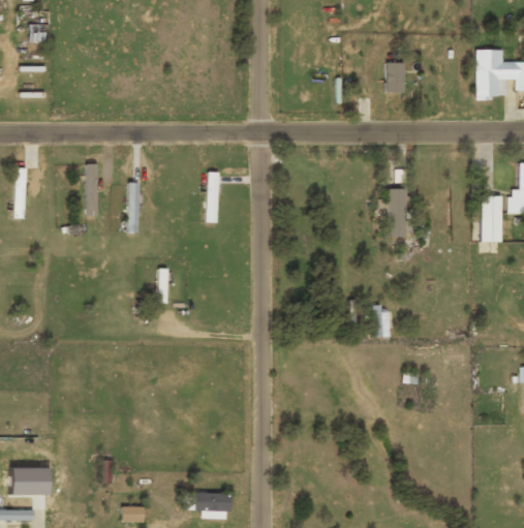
[(523,62),(503,63),(503,50),(476,50),(476,98),(507,98),(507,81),(517,81),(517,91),(523,91),(523,62)]
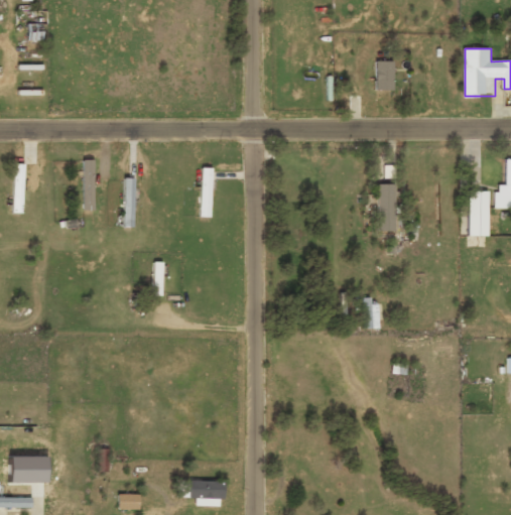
[(376,102),(395,102),(395,58),(376,58),(376,102)]
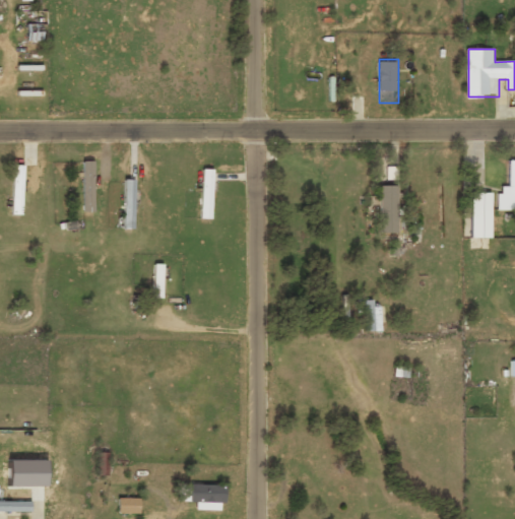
[(499,209),(514,209),(514,160),(510,160),(510,187),(499,187),(499,209)]
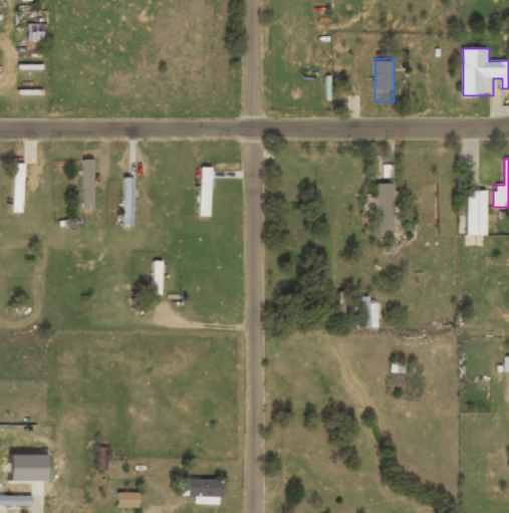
[(82,160),(82,210),(95,210),(95,160),(82,160)]
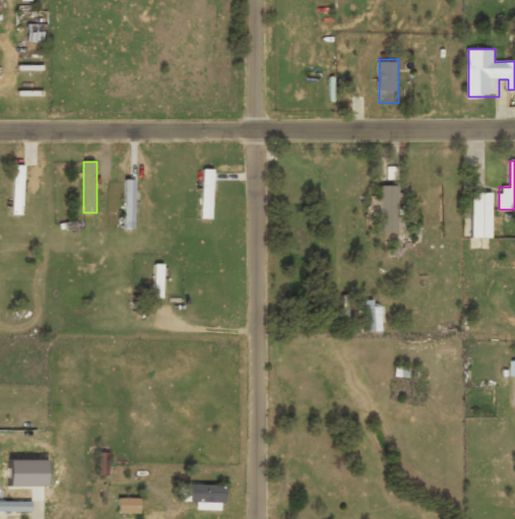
[(26,165),(16,164),(15,213),(25,214),(26,165)]
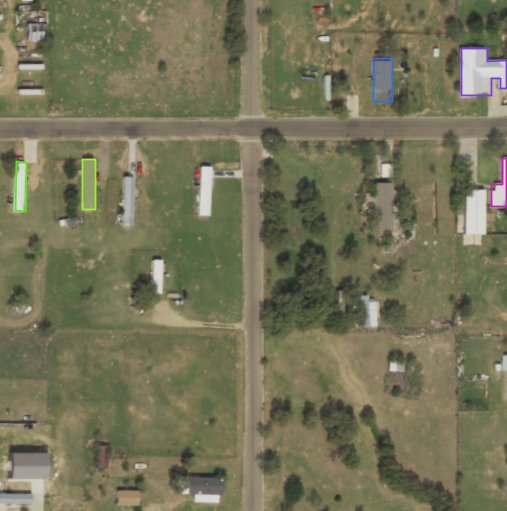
[(211,214),(212,166),(202,165),(200,214),(211,214)]
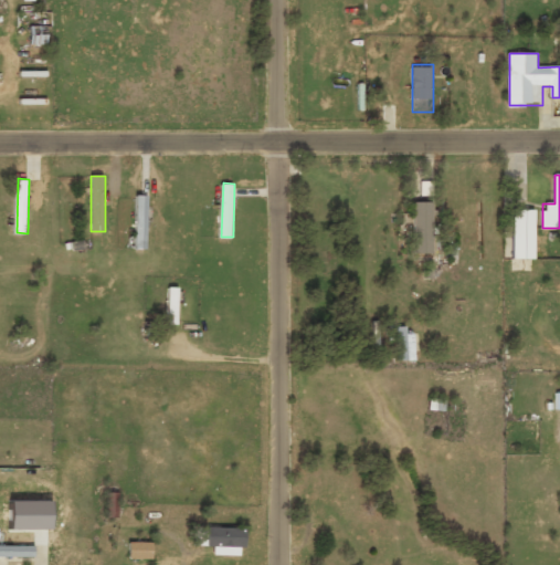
[(149,249),(150,195),(139,195),(138,248),(149,249)]
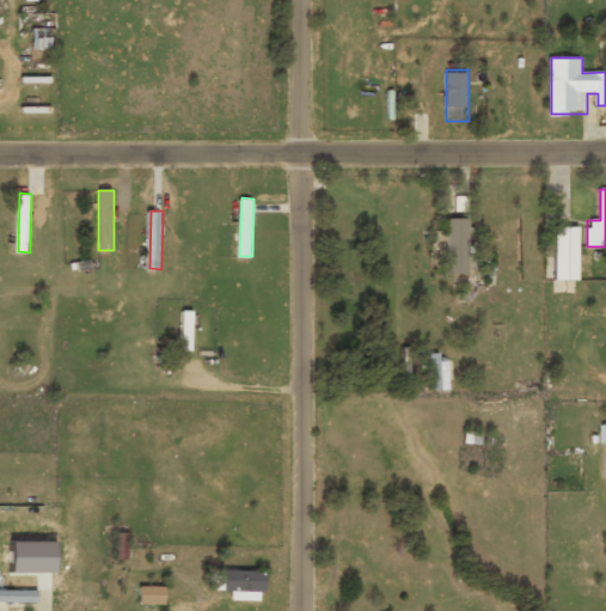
[(450,275),(471,275),(471,219),(450,219),(450,275)]
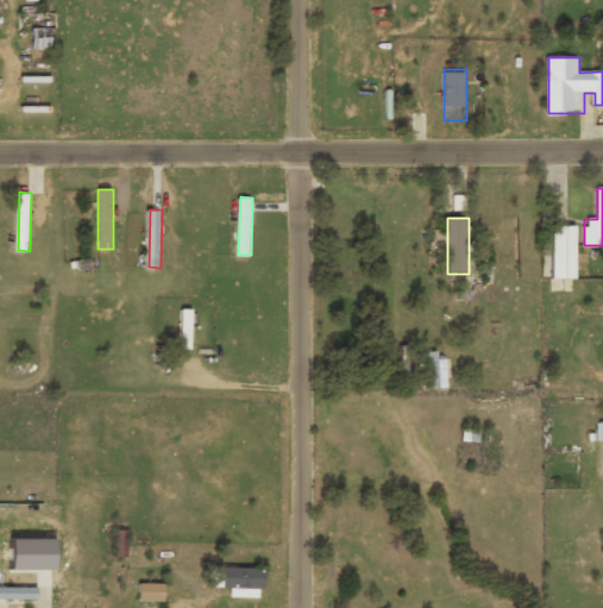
[(552,279),(577,279),(577,226),(552,226),(552,279)]
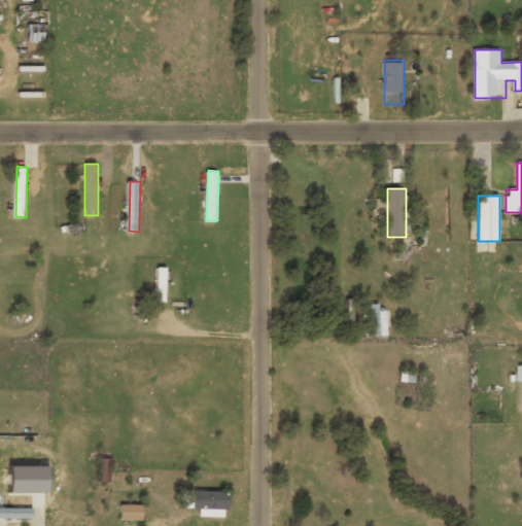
[(158,303),(169,303),(169,269),(158,269),(158,303)]
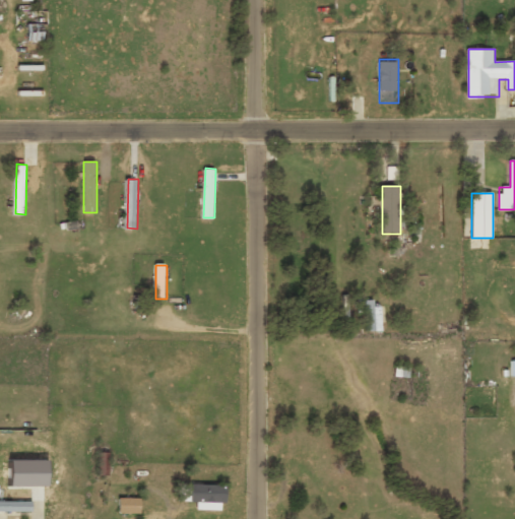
[(383,303),(367,303),(367,332),(383,332),(383,303)]
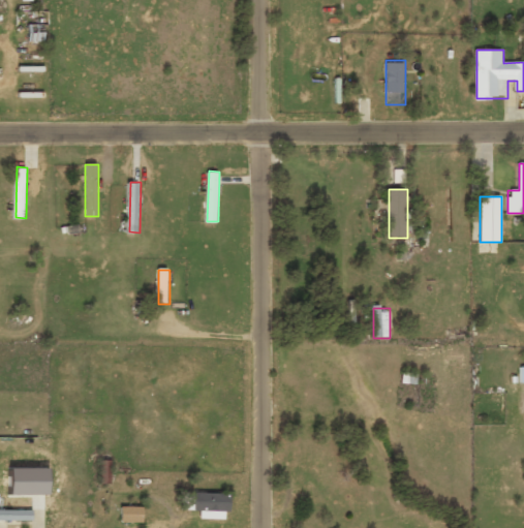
[(112,461),(101,461),(101,484),(112,484),(112,461)]
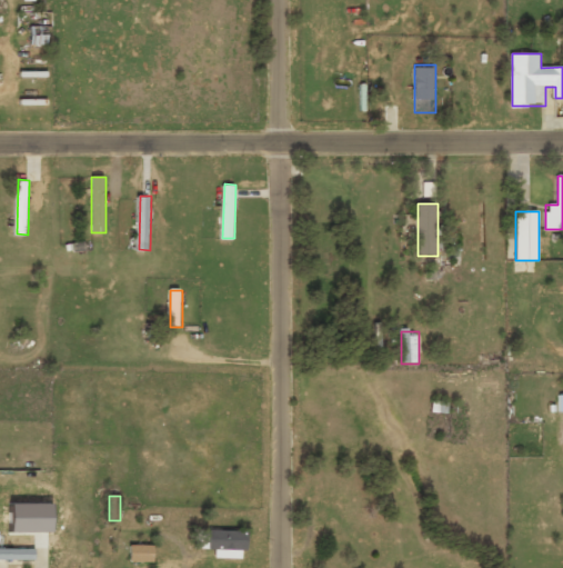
[(12,502),(12,531),(53,531),(53,502),(12,502)]
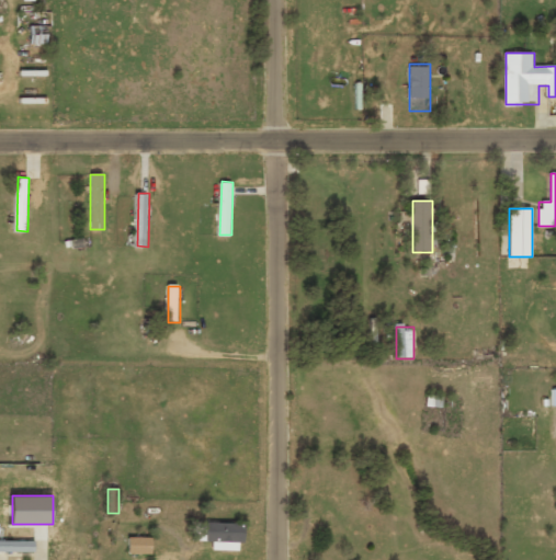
[(199,523),(199,545),(246,545),(246,523),(199,523)]
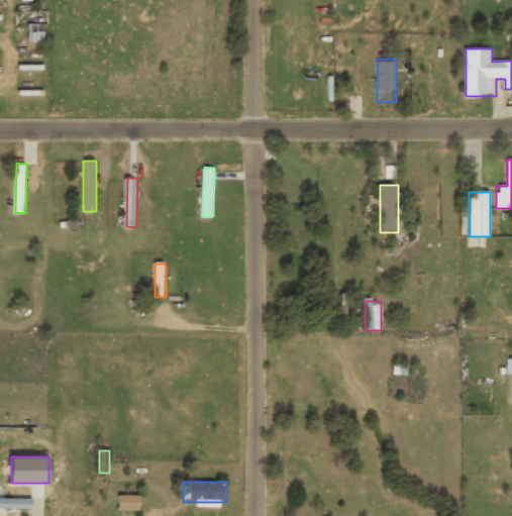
[(119,496),(119,511),(141,511),(141,496),(119,496)]
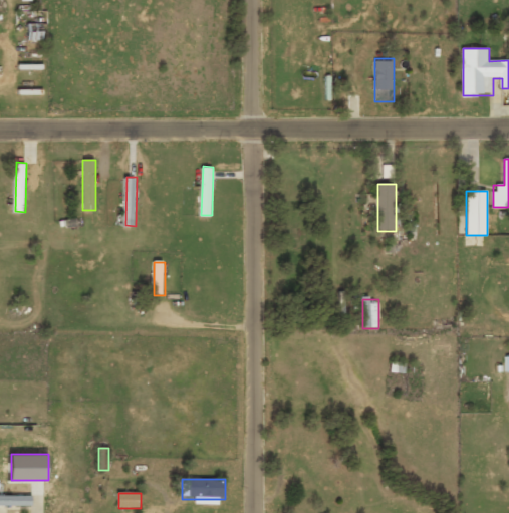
[(33,496),(0,496),(0,507),(33,507),(33,496)]
